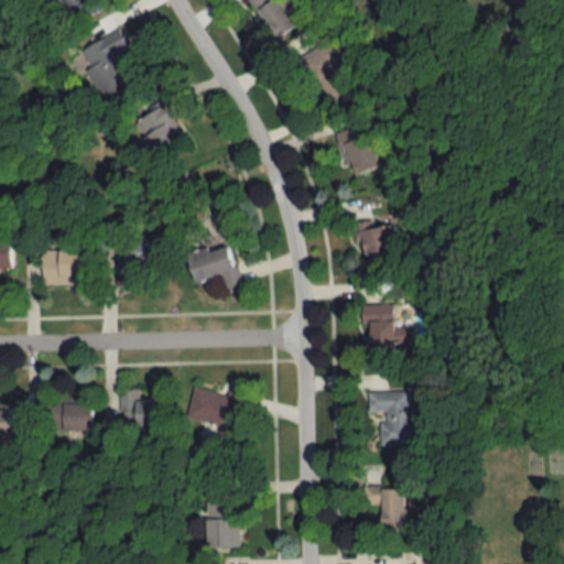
[(104,9),(100,0),(63,0),(71,21),(104,9)]
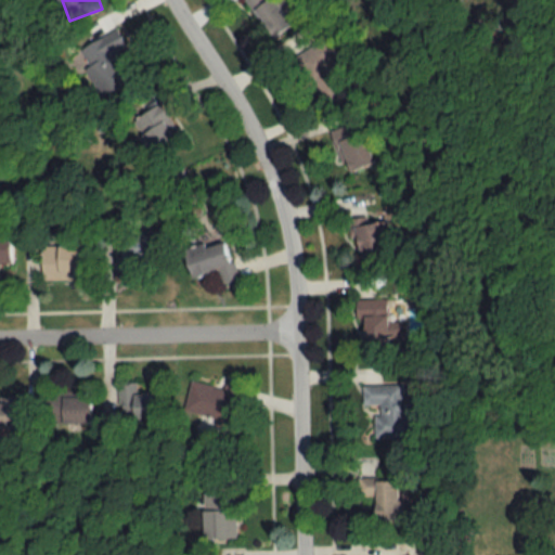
[(292,27),(274,0),(245,0),(271,40),(292,27)]
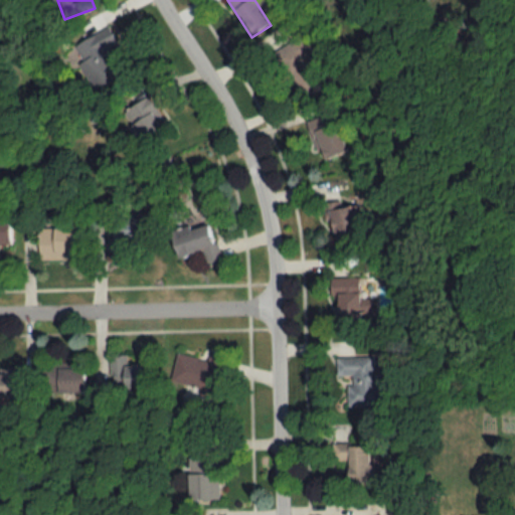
[(95,89),(120,74),(106,49),(116,43),(107,27),(71,47),(95,89)]
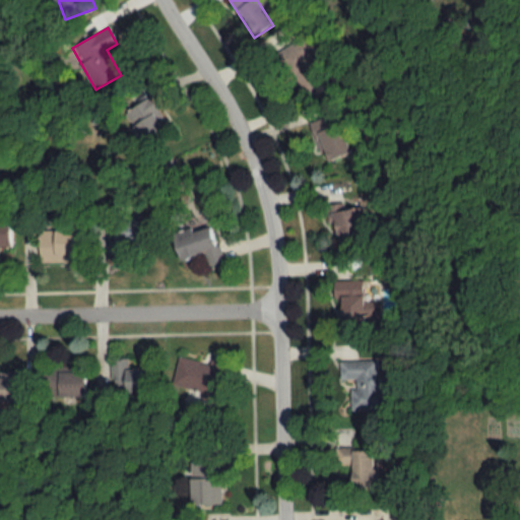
[(321,90),(309,57),(313,56),(307,40),(281,50),(300,99),(321,90)]
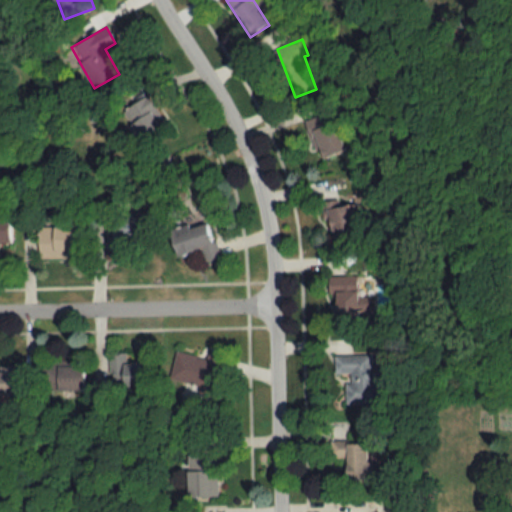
[(166,134),(149,96),(121,109),(139,147),(166,134)]
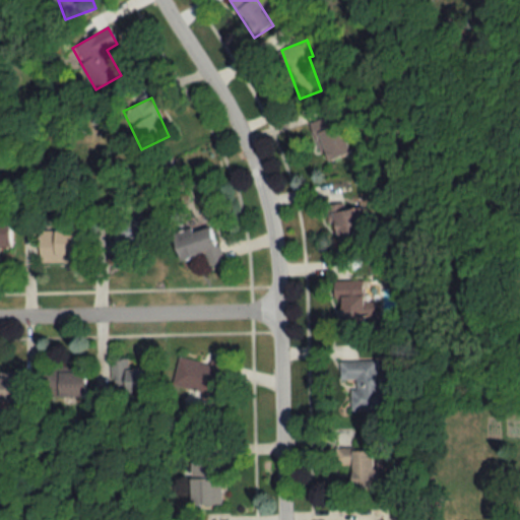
[(349,153),(339,125),(314,133),(324,163),(349,153)]
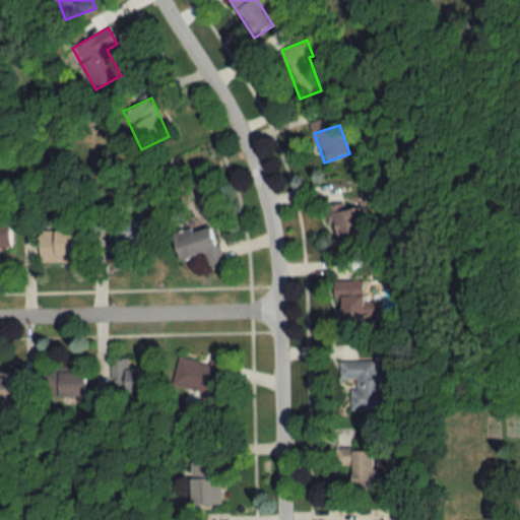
[(364,207),(344,209),(343,204),(325,205),(326,223),(334,223),(336,247),(366,246),(364,207)]
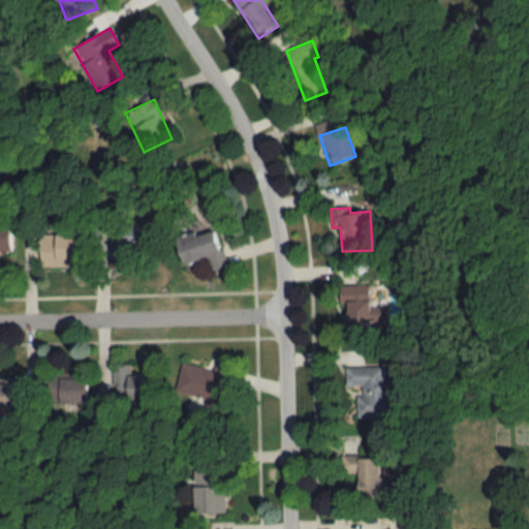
[(115,266),(132,266),(132,250),(155,249),(155,220),(133,220),(134,225),(115,226),(115,266)]
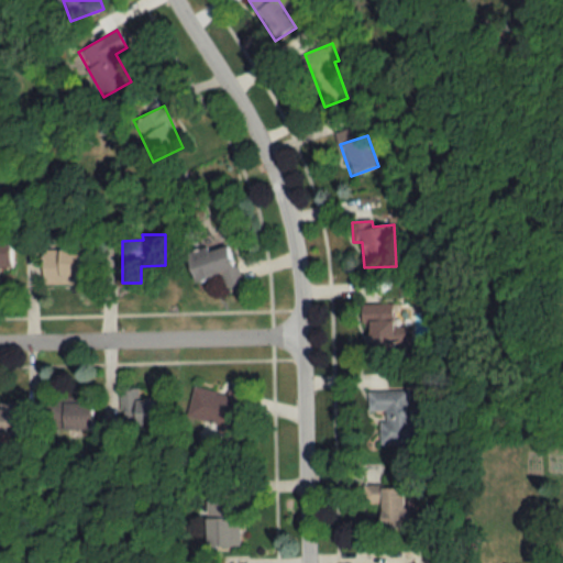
[(0,267),(11,268),(11,243),(0,242),(0,267)]
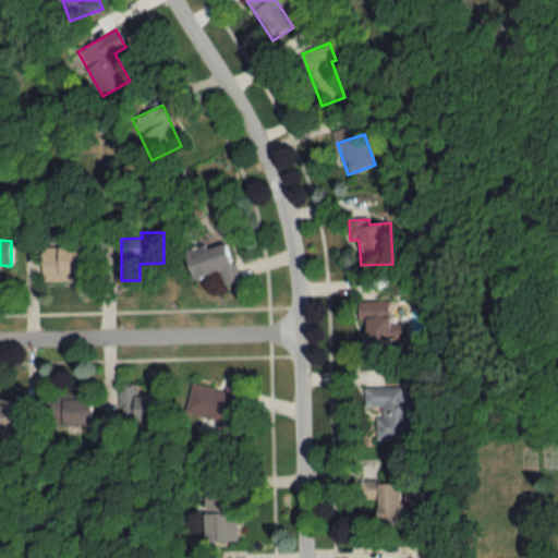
[(240,282),(229,241),(184,253),(192,281),(218,274),(221,287),(240,282)]
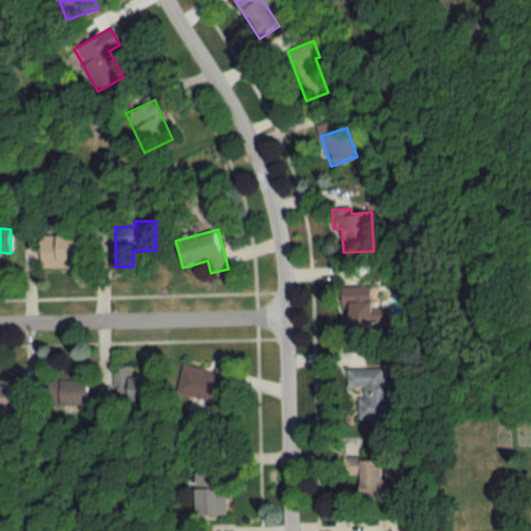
[(82,269),(82,236),(39,236),(39,269),(82,269)]
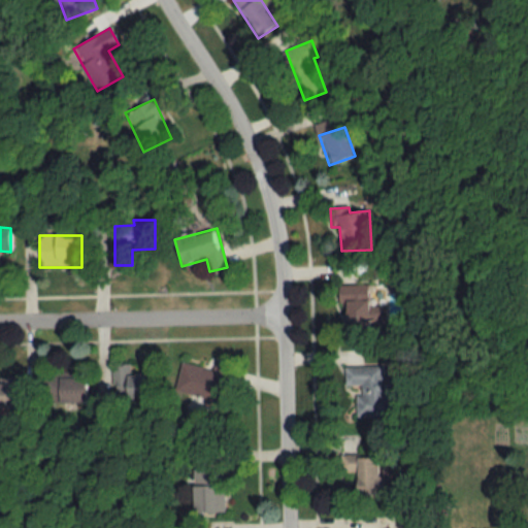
[(369,334),(368,285),(341,286),(342,335),(369,334)]
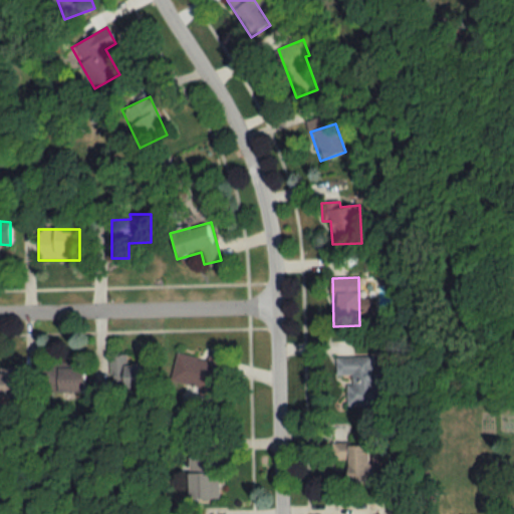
[(208,353),(207,359),(175,354),(171,382),(221,390),(226,356),(208,353)]
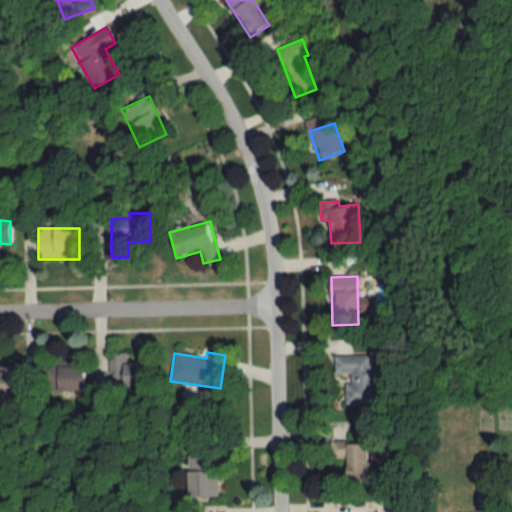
[(151,363),(125,363),(125,355),(110,355),(110,387),(151,387),(151,363)]
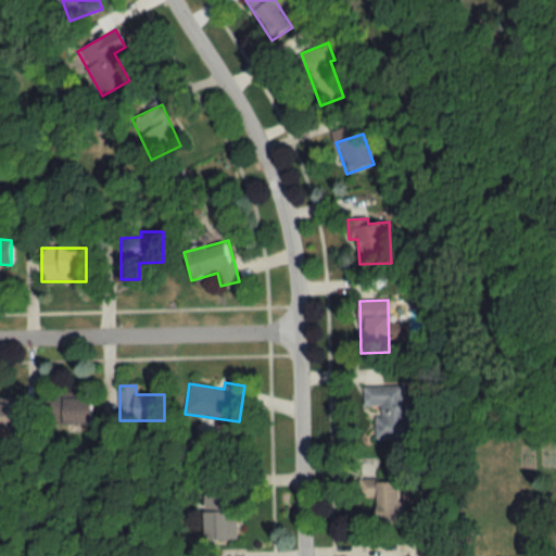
[(376,440),(409,440),(408,387),(363,387),(363,406),(376,406),(376,440)]
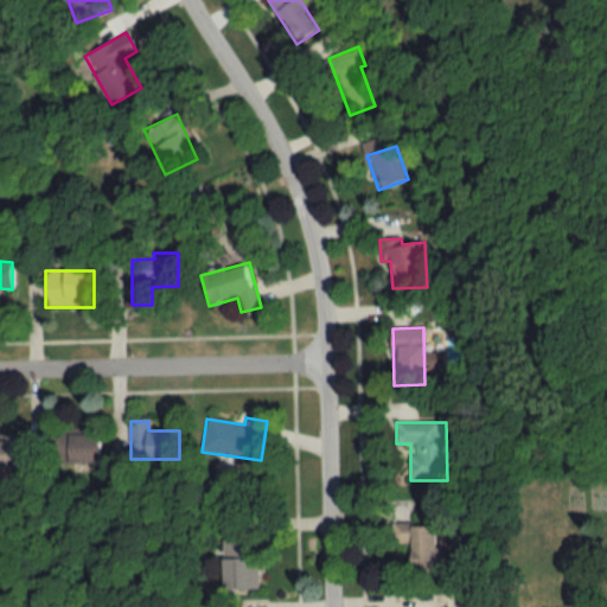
[(52,465),(98,465),(98,432),(52,432),(52,465)]
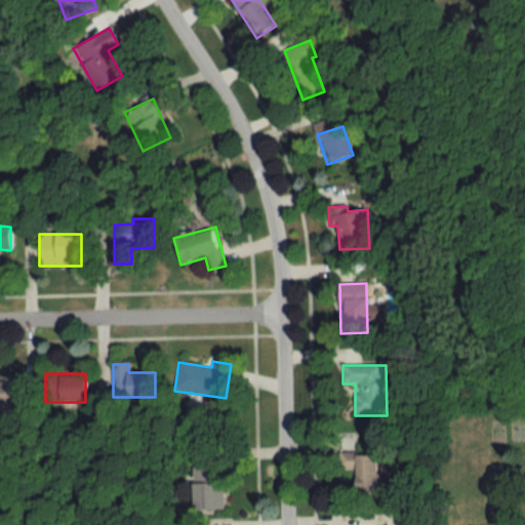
[(18,376),(0,376),(0,406),(17,406),(18,376)]
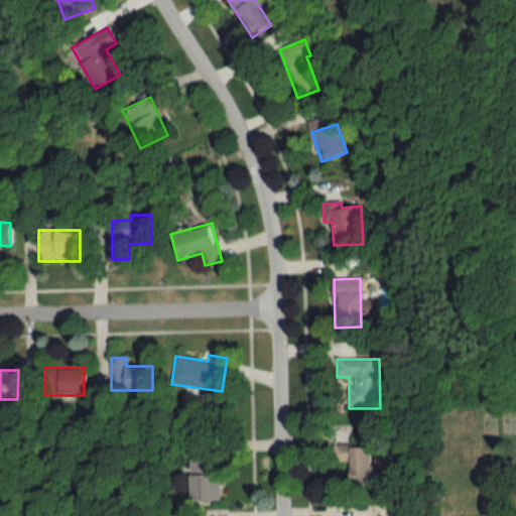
[(369,445),(332,445),(332,463),(346,463),(346,479),(369,479),(369,445)]
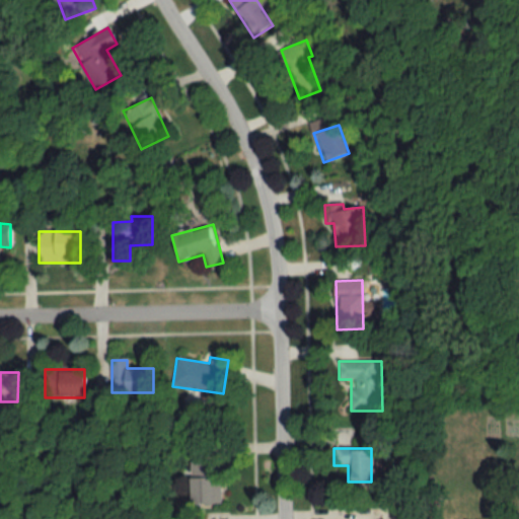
[(189,462),(189,504),(220,504),(220,462),(189,462)]
